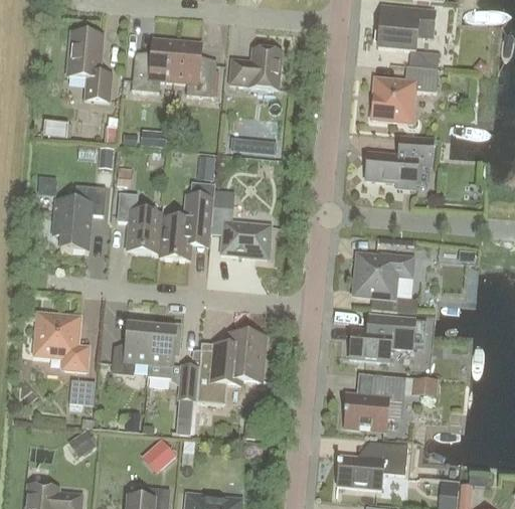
[(435,11),(381,6),(377,45),(415,49),(416,33),(433,34),(435,11)]
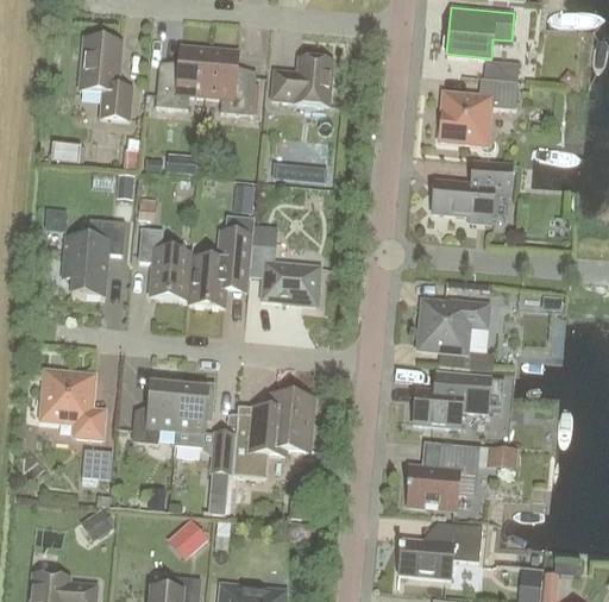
[(101,117),(130,119),(132,86),(118,85),(121,39),(85,36),(80,88),(104,91),(101,117)]
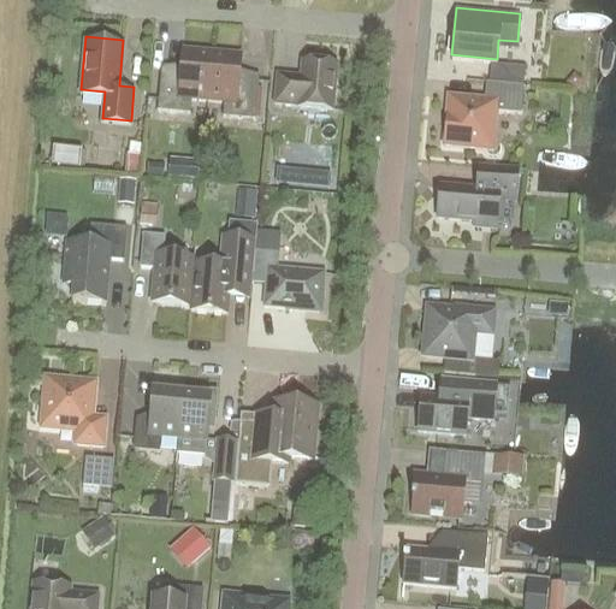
[(207,96),(212,48),(183,46),(182,64),(161,63),(158,106),(190,108),(191,94),(207,96)]
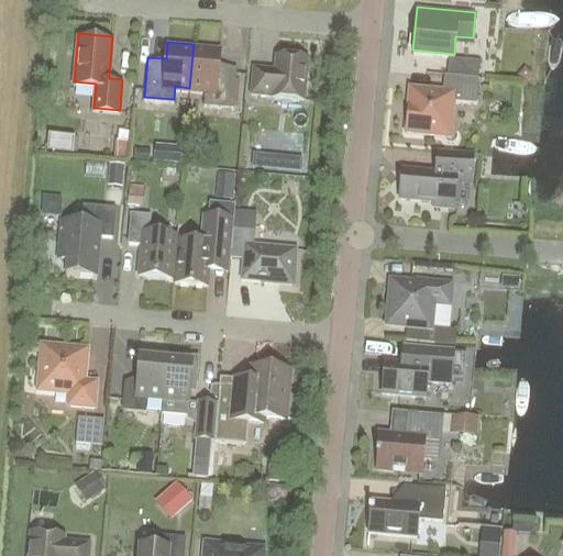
[(236,65),(218,64),(220,46),(194,44),(189,88),(205,89),(203,102),(233,104),(236,65)]
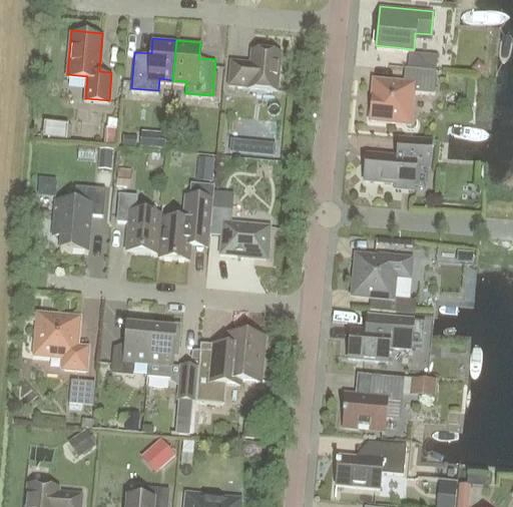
[(251,60),(230,58),(228,82),(249,84),(249,85),(276,88),(280,49),(252,47),(251,60)]
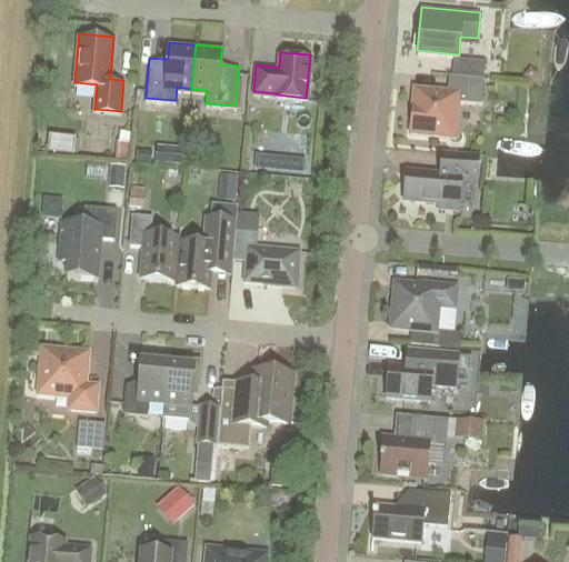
[(415,84),(410,130),(456,133),(459,99),(481,101),(483,74),(449,72),(448,88),(415,84)]
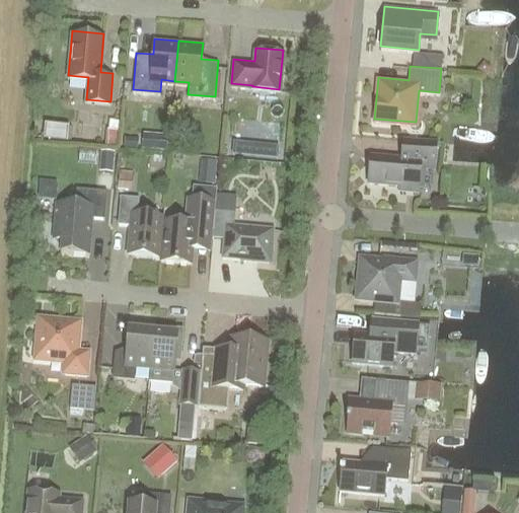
[(456,72),(447,71),(446,80),(455,80),(456,72)]
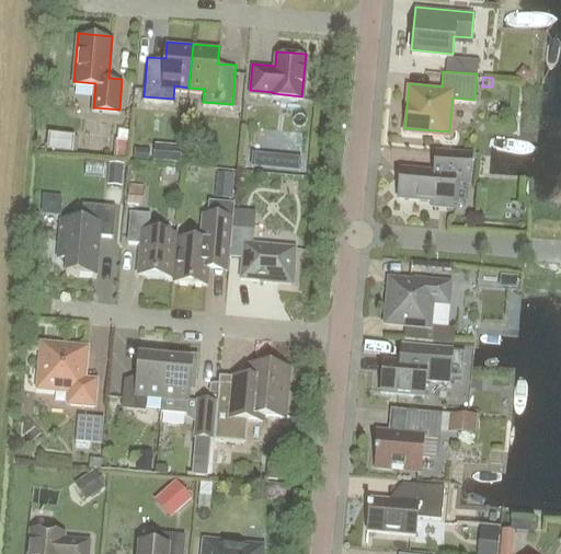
[(46,143),(71,148),(75,129),(48,126),(46,143)]
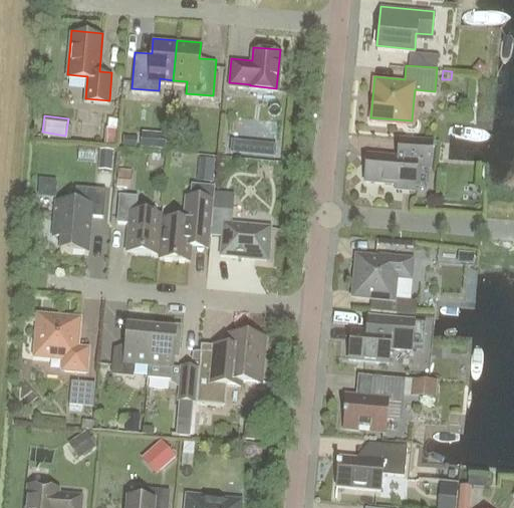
[(105,123),(104,140),(105,140),(115,141),(117,125),(107,124),(105,123)]
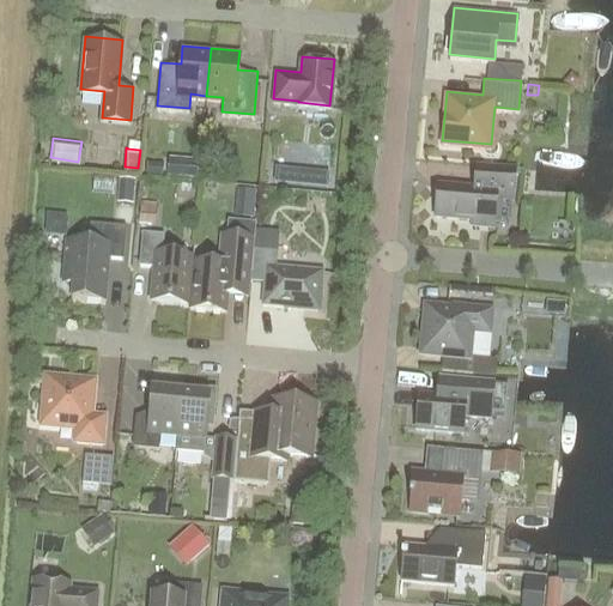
[(168,151),(167,170),(196,171),(198,153),(168,151)]
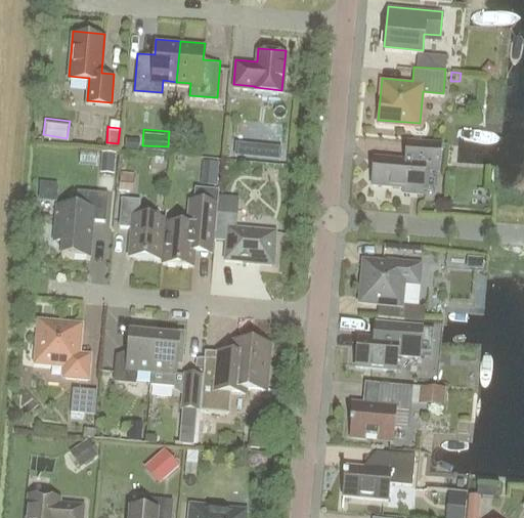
[(235,138),(234,153),(247,154),(248,139),(235,138)]
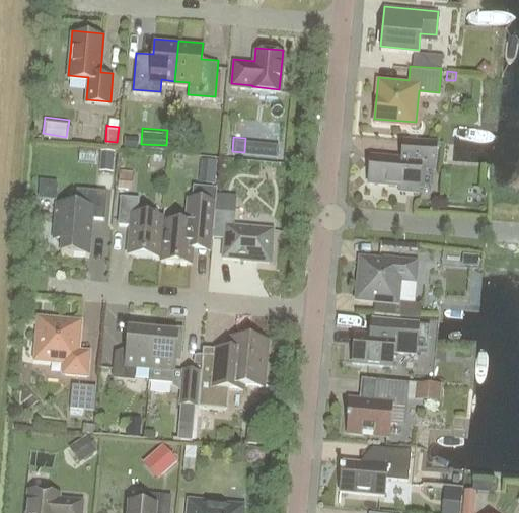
[(418,189),(420,165),(433,166),(436,140),(403,137),(401,156),(371,153),(368,180),(399,184),(398,187),(418,189)]
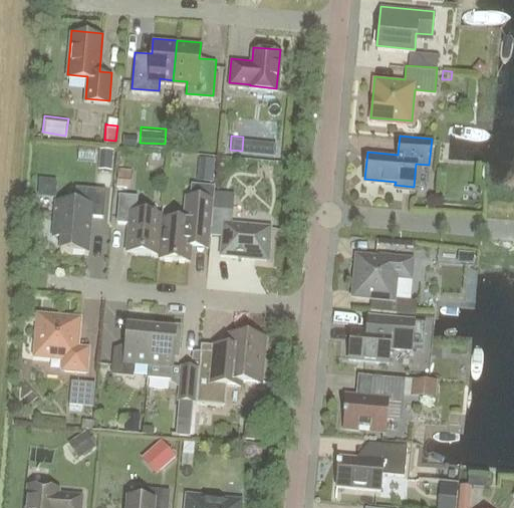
[(263,139),(262,153),(274,154),(275,140),(263,139)]
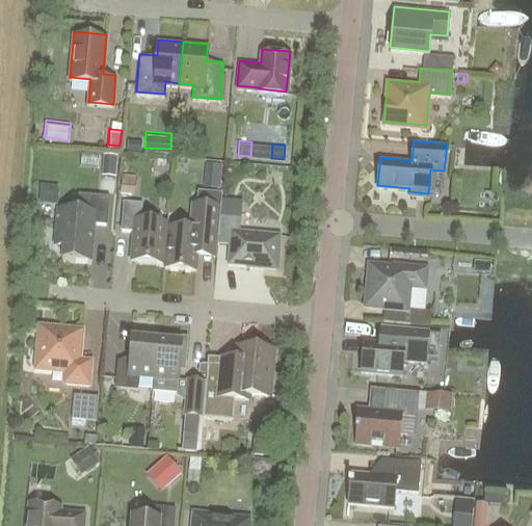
[(102,172),(115,173),(117,152),(104,151),(102,172)]
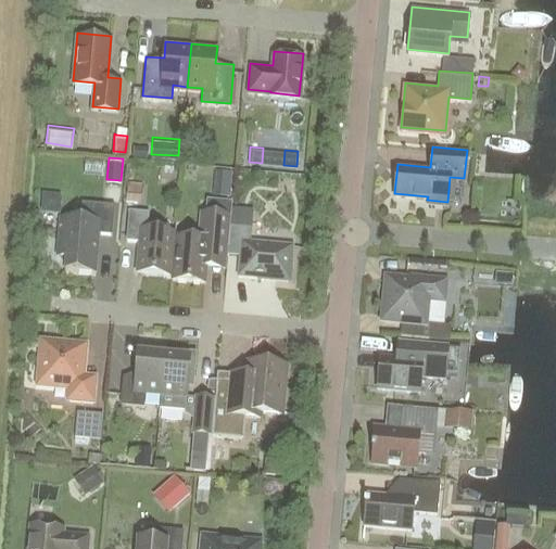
[(232,167),(215,166),(214,175),(231,176),(232,167)]
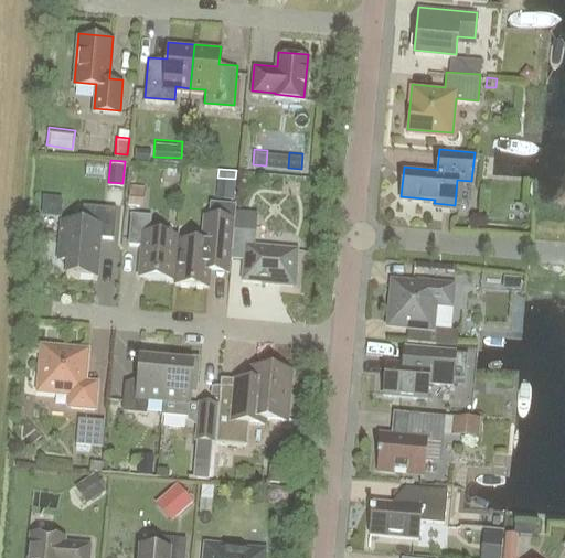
[(130,184),(128,202),(140,203),(141,185),(130,184)]
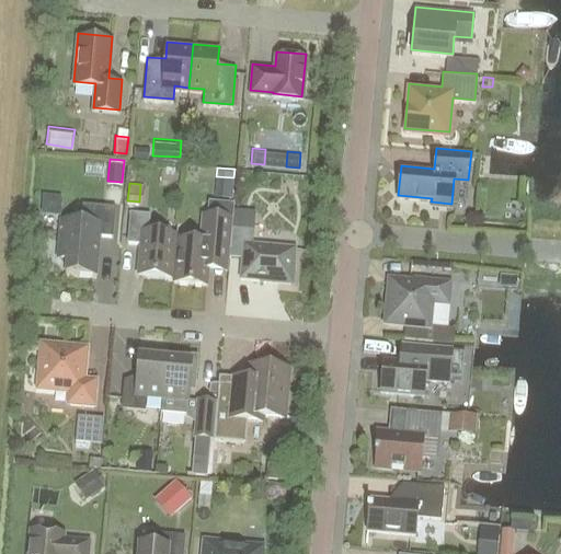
[(59,210),(61,193),(43,192),(42,209),(59,210)]
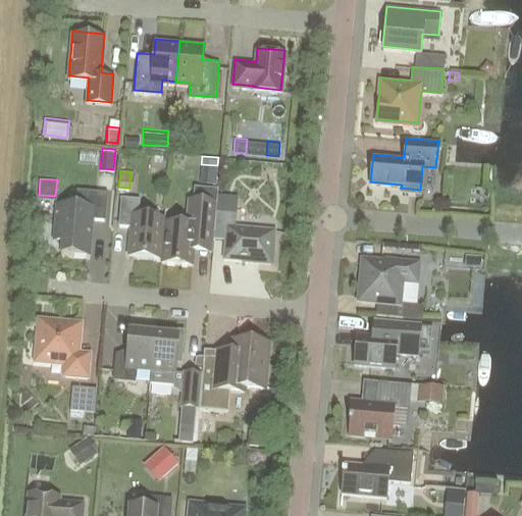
[(61,250),(90,253),(93,216),(105,217),(108,190),(76,187),(75,203),(56,201),(53,237),(62,238),(61,250)]
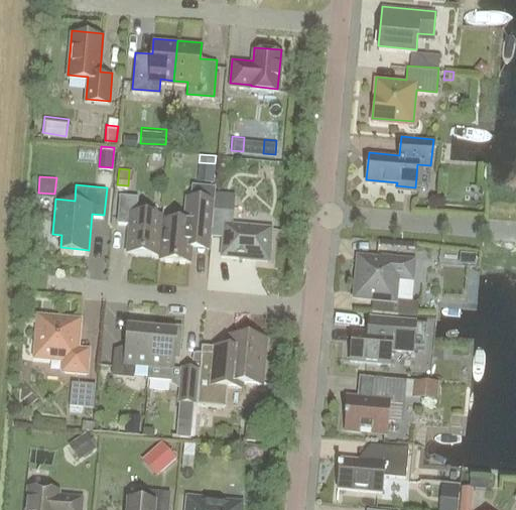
[(192,196),(189,196),(187,219),(162,217),(158,252),(160,252),(159,256),(189,259),(192,224),(212,226),(214,206),(215,188),(194,186),(192,196)]
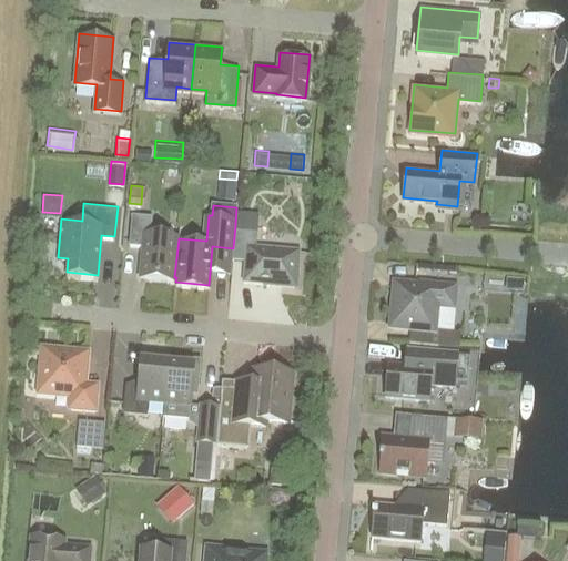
[(174,277),(179,238),(176,238),(176,234),(151,232),(152,213),(132,211),(129,242),(143,243),(140,274),(174,277)]
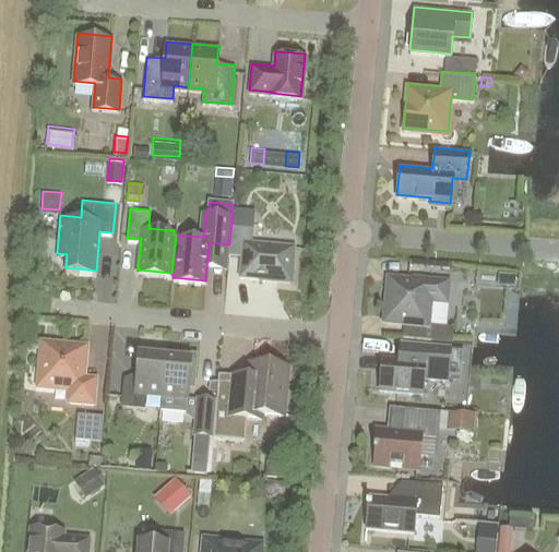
[(241,253),(239,275),(292,279),(295,243),(251,240),(253,225),(232,223),(229,244),(228,252),(241,253)]
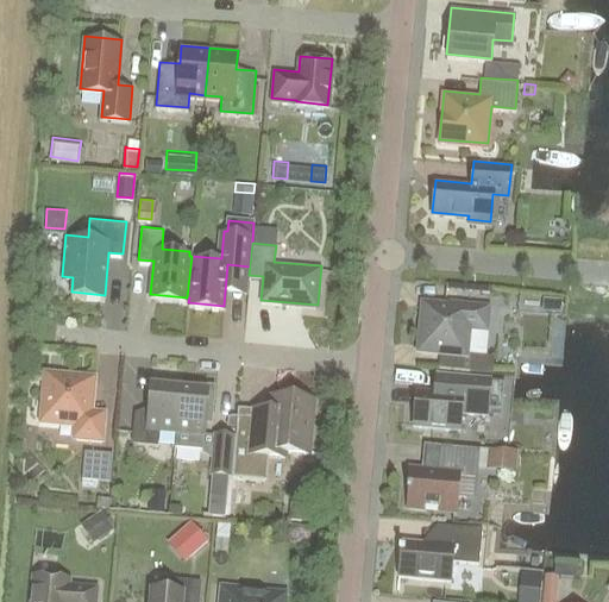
[(420,346),(440,349),(438,365),(469,368),(470,365),(494,368),(495,353),(465,350),(468,326),(489,328),(491,305),(472,302),(451,301),(451,303),(424,301),(420,346)]
